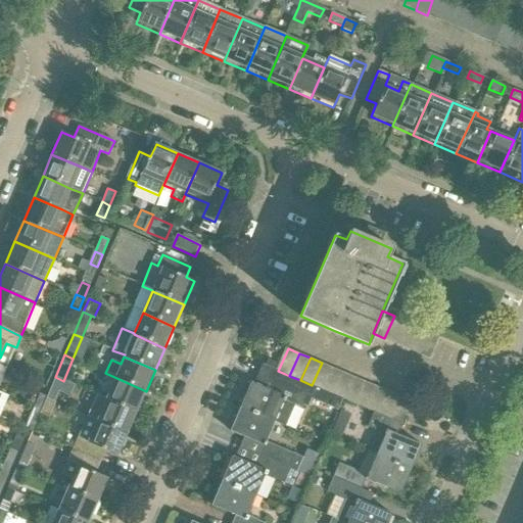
[(322,363),(312,385),(316,386),(323,390),(333,368),(322,363)]
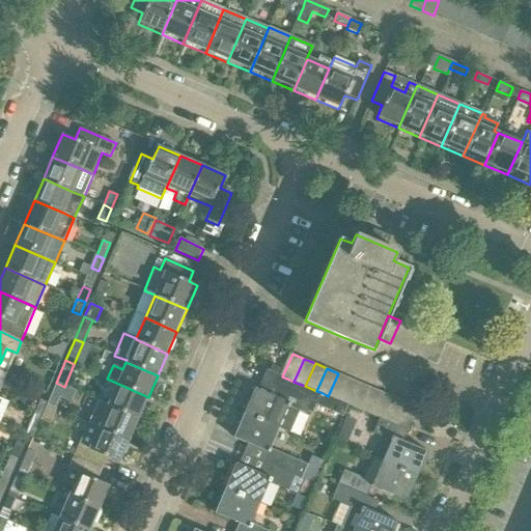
[(338,373),(328,396),(340,401),(350,379),(338,373)]
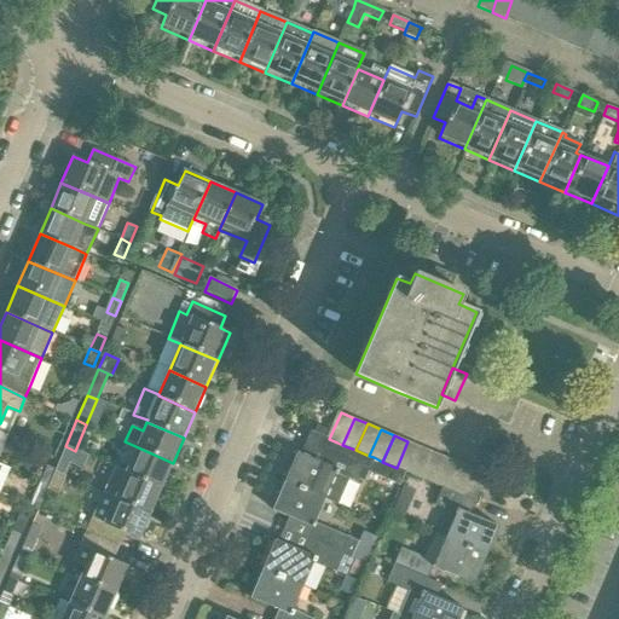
[(408,441),(397,468),(410,473),(421,446),(408,441)]
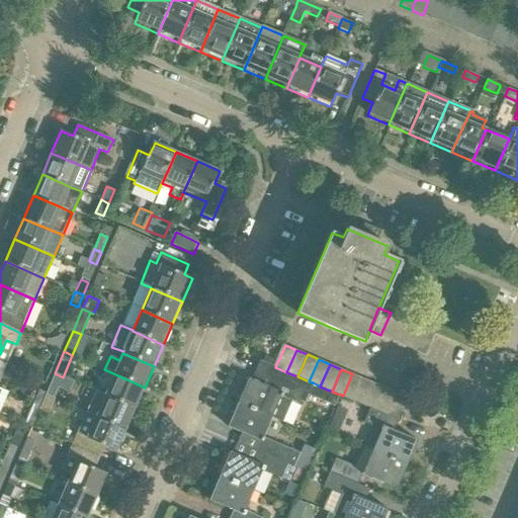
[(251,379),(240,403),(283,422),(291,402),(297,405),(304,391),(309,393),(313,382),(309,381),(297,376),(286,372),(282,370),(278,378),(274,390),(251,379)]
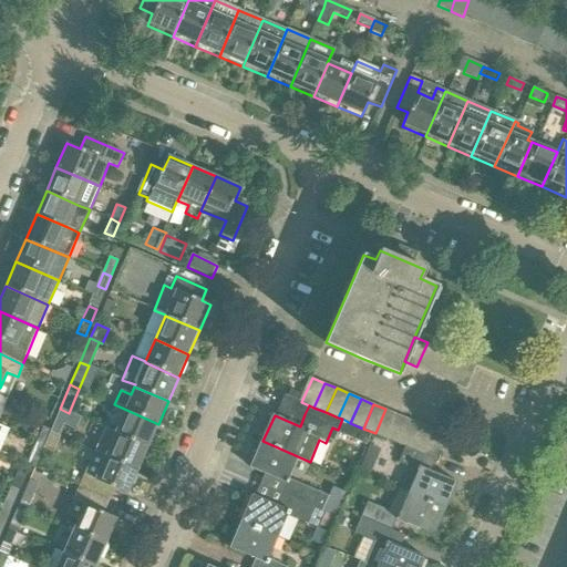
[(158,424),(124,409),(114,434),(147,449),(158,424)]
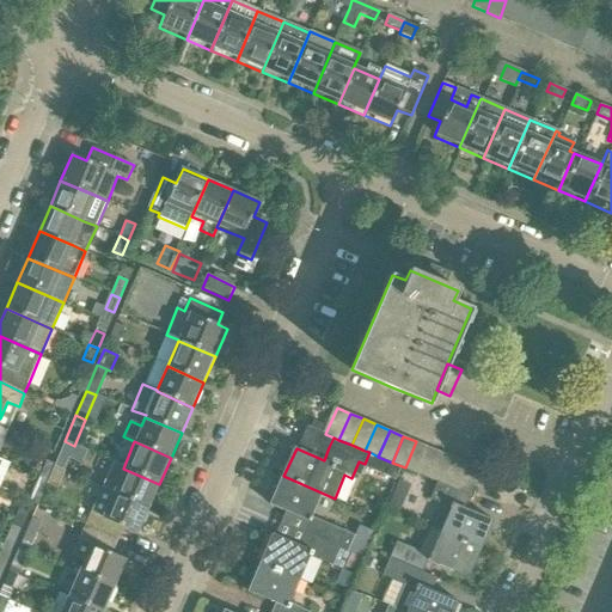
[(416,441),(405,467),(418,473),(429,447),(416,441)]
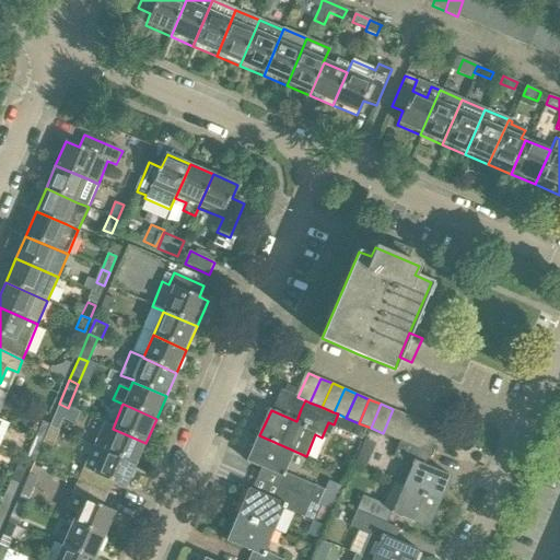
[(393,409),(383,433),(395,439),(405,415),(393,409)]
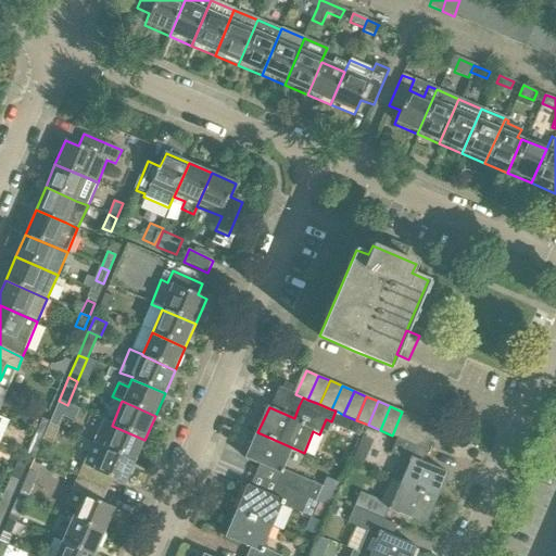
[(49,424),(50,425),(57,428),(57,427),(63,414),(54,411),(49,422),(50,422),(49,424)]
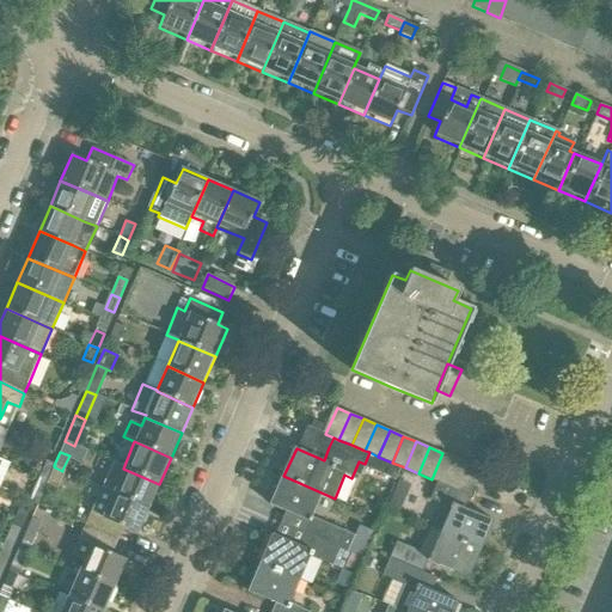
[(442,453),(432,479),(439,482),(445,485),(456,459),(442,453)]
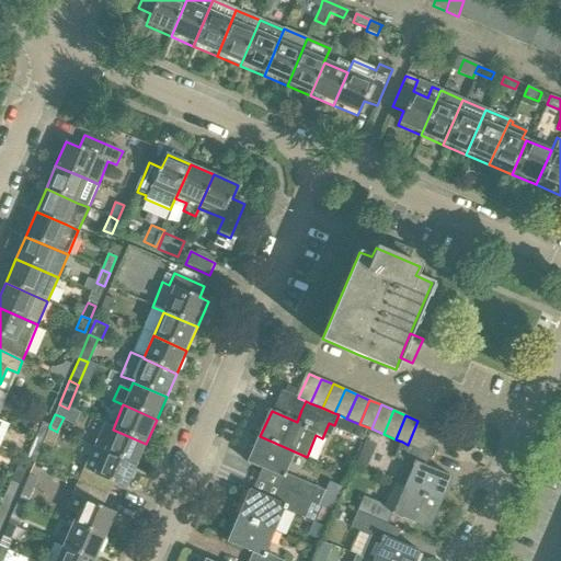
[(418,421),(408,445),(420,450),(430,425),(418,421)]
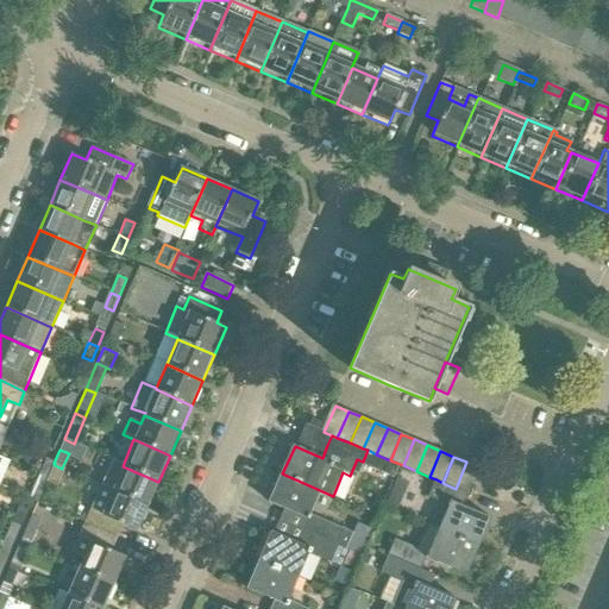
[(54,463),(45,459),(38,475),(48,478),(54,464),(55,463),(54,463)]
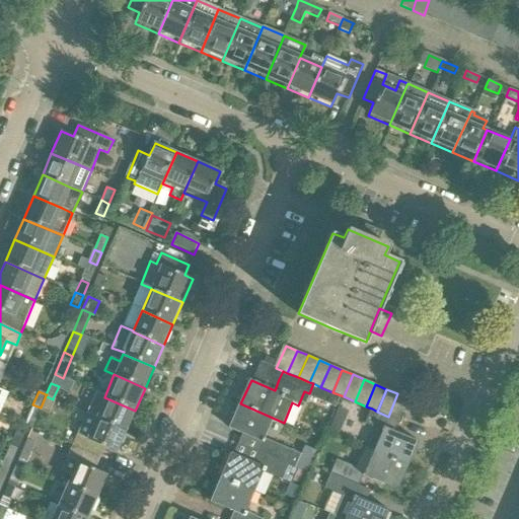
[(85,414),(87,415),(95,419),(126,432),(135,411),(104,397),(94,392),(85,414)]
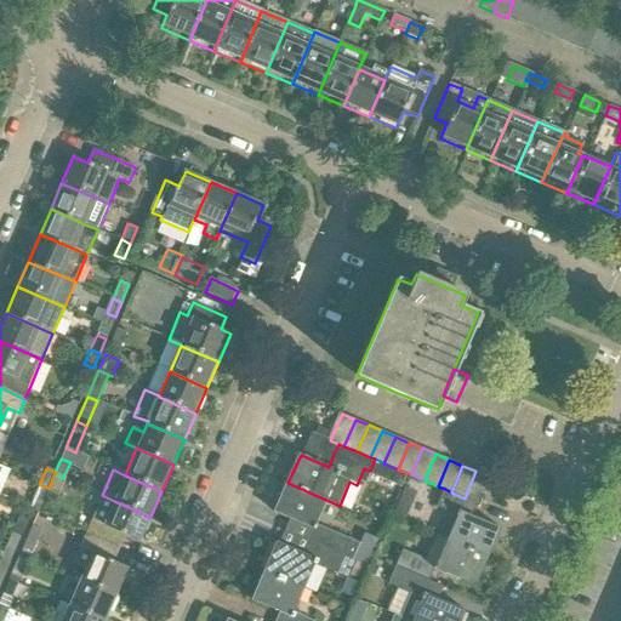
[(476,471),(465,499),(478,505),(489,477),(476,471)]
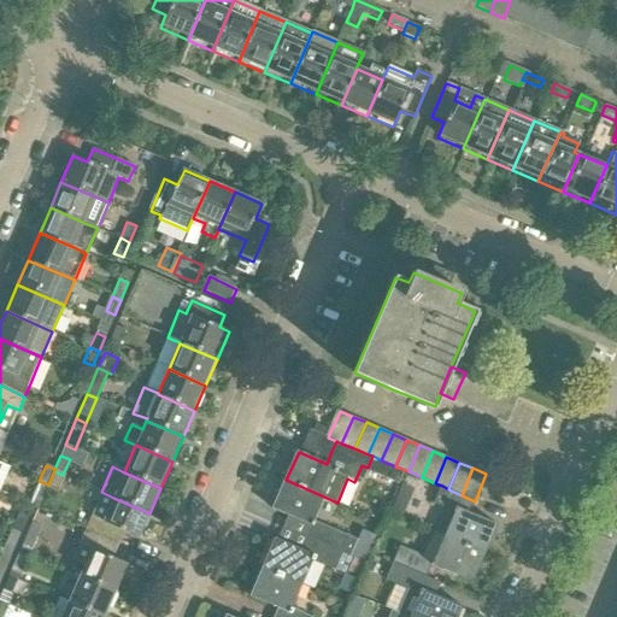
[(63,475),(56,471),(50,485),(60,489),(66,476),(63,474),(63,475)]
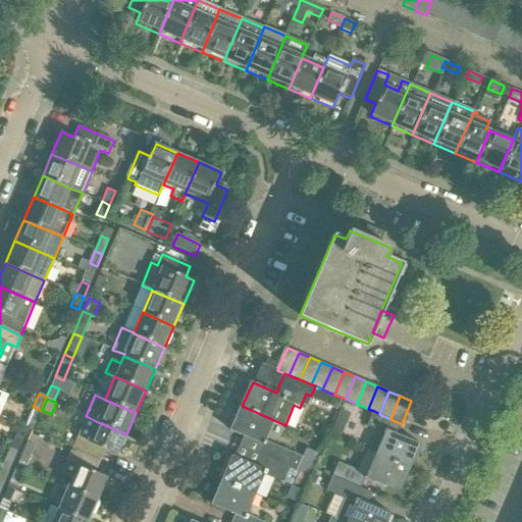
[(242,406),(231,430),(266,446),(261,457),(298,473),(299,472),(296,471),(302,457),(296,454),(267,441),(275,423),(284,426),(285,425),(242,406)]
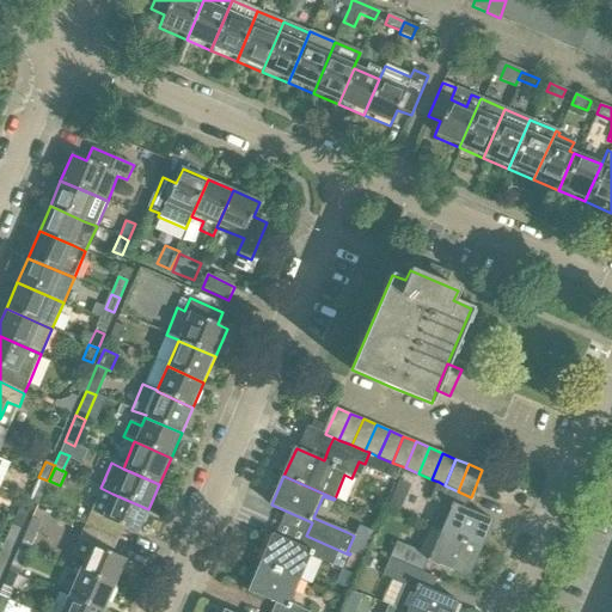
[(38,477),(28,501),(28,502),(37,506),(48,481),(38,477)]
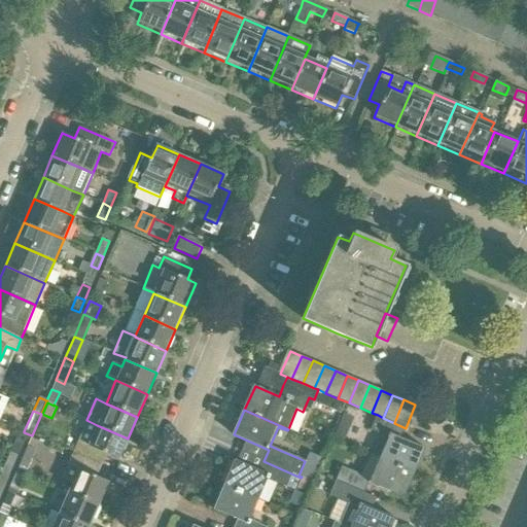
[(378,415),(371,431),(389,438),(381,458),(416,473),(426,449),(401,437),(406,428),(394,423),(383,418),(378,415)]
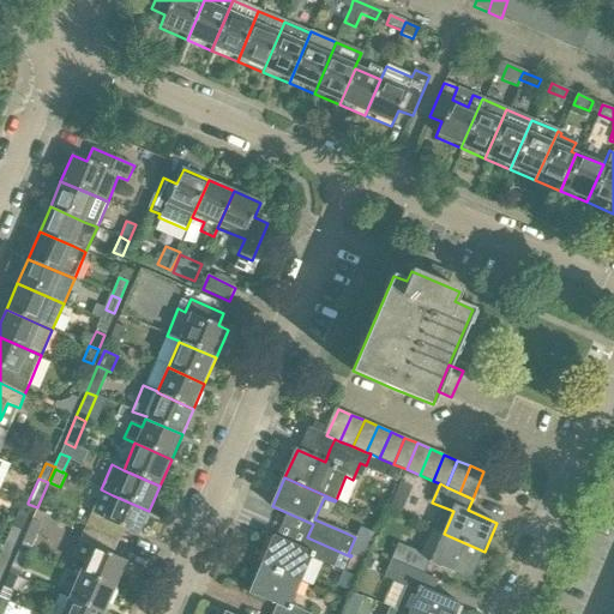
[(113,495),(103,491),(101,489),(84,528),(86,528),(119,542),(125,529),(139,535),(149,511),(113,495)]
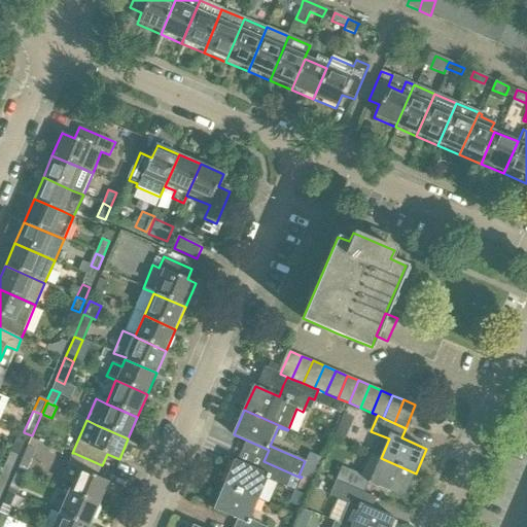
[(9,453),(18,456),(24,443),(15,438),(9,453)]
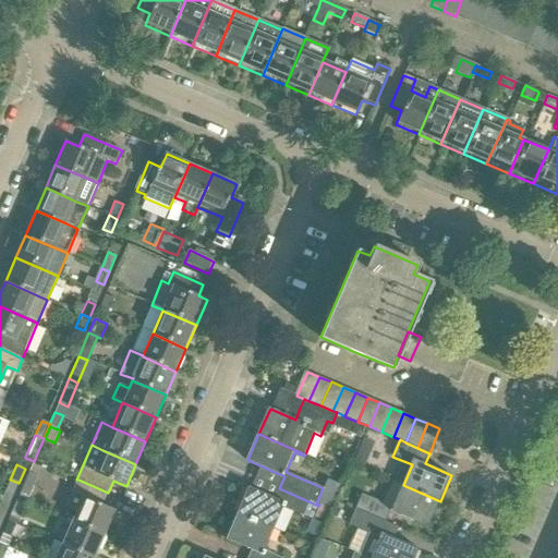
[(28,497),(37,476),(28,473),(20,494),(28,497)]
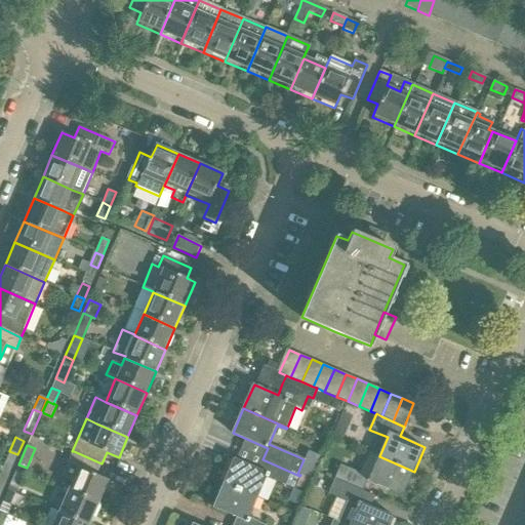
[(0,473),(8,476),(17,454),(9,451),(0,473)]
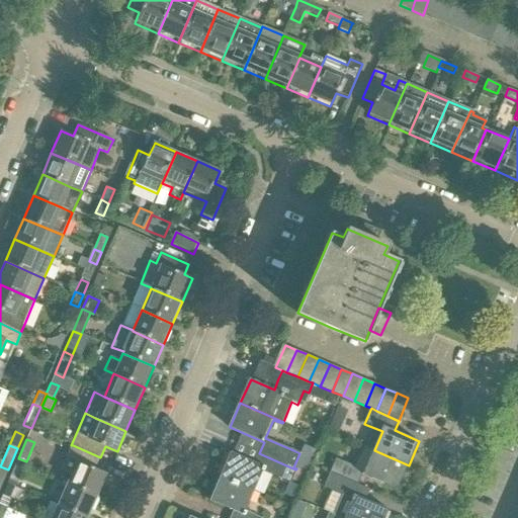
[(100,457),(73,445),(71,445),(60,469),(71,475),(68,484),(98,497),(108,475),(95,468),(100,457)]
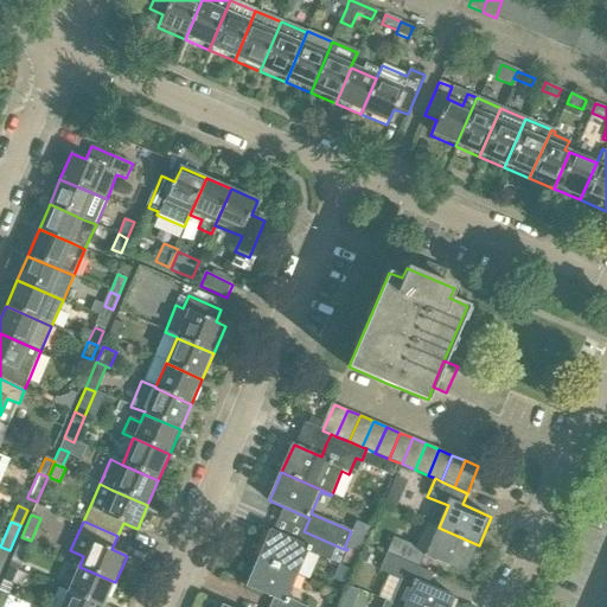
[(395,538),(388,556),(419,569),(423,556),(428,557),(467,573),(473,558),(479,545),(439,528),(428,553),(395,538)]
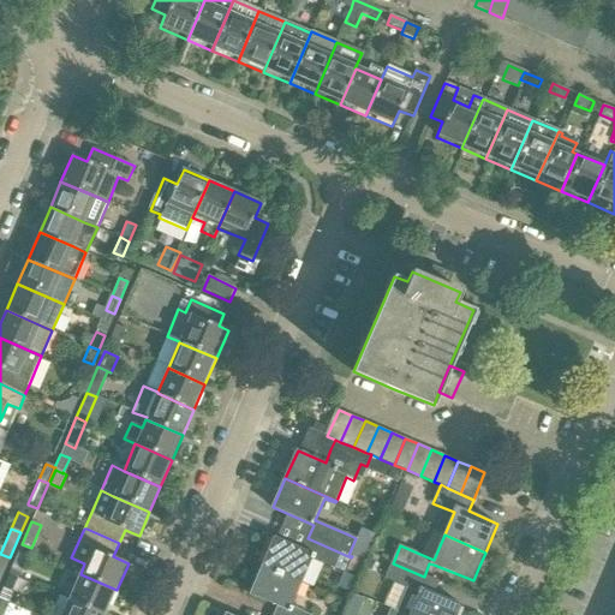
[(275,538),(263,567),(303,584),(314,559),(334,567),(345,572),(351,557),(308,538),(303,550),(275,538)]
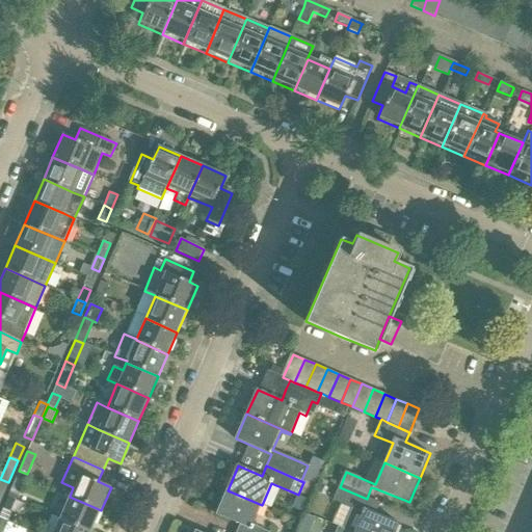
[(7,496),(16,499),(24,477),(16,474),(7,496)]
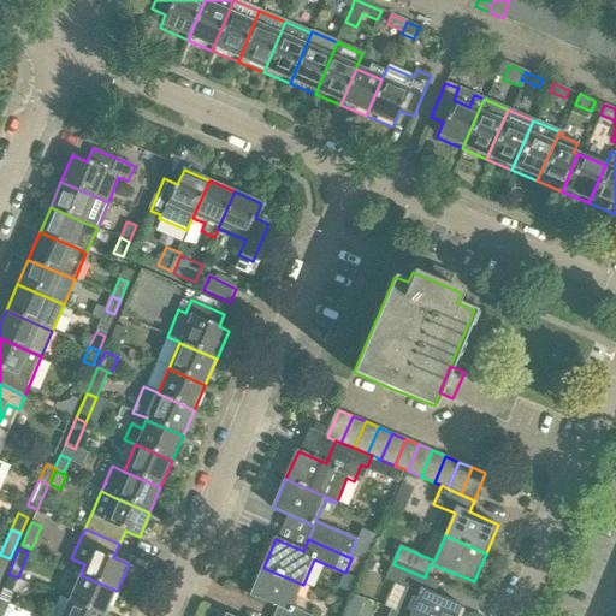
[(394,564),(386,581),(406,590),(396,612),(403,615),(458,615),(463,606),(421,587),(425,578),(394,564)]
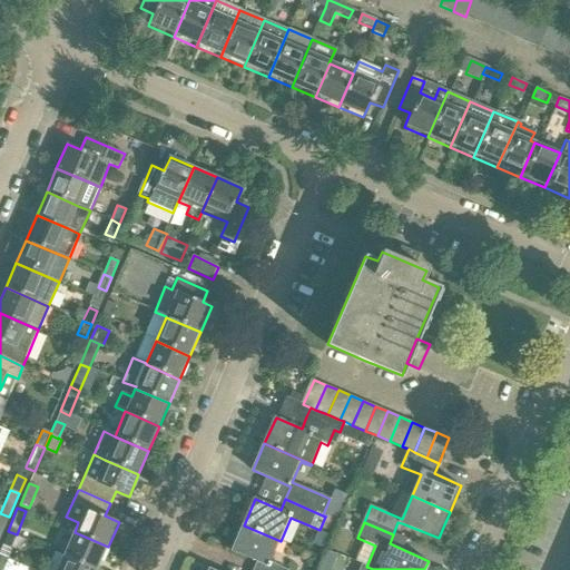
[(244,526),(233,551),(258,561),(254,569),(287,569),(272,563),(281,541),(244,526)]
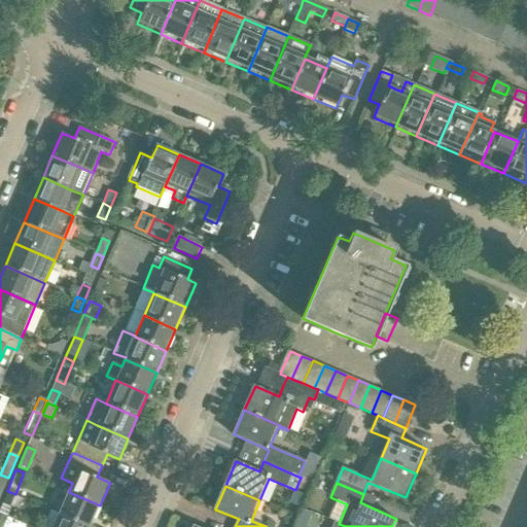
[(15,494),(7,491),(2,505),(10,508),(15,494)]
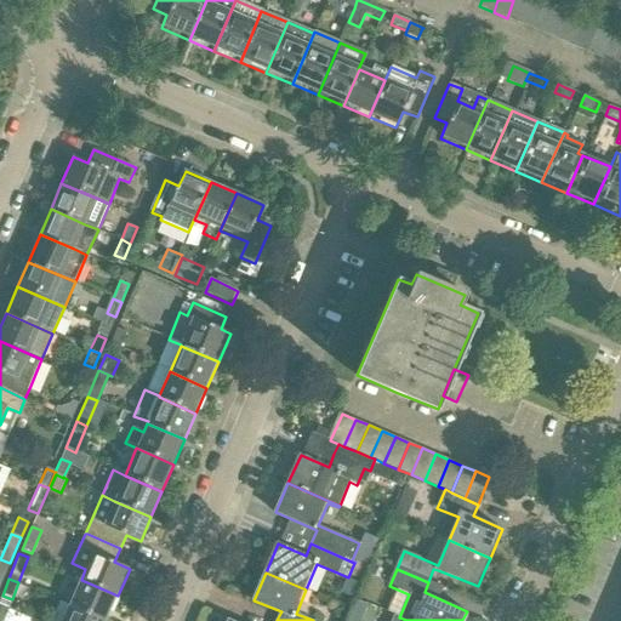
[(70,605),(107,620),(118,596),(81,580),(70,605)]
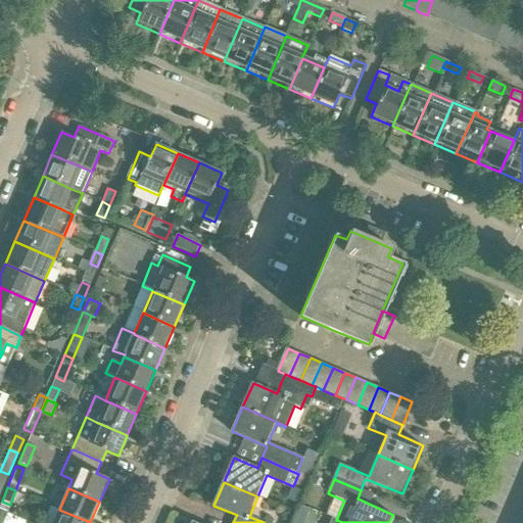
[(89,522),(90,522),(59,510),(53,522),(89,522)]
